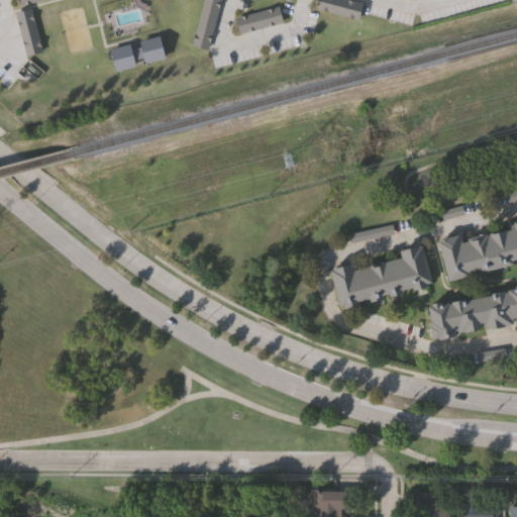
[(15,0),(45,0),(18,8),(15,0)]
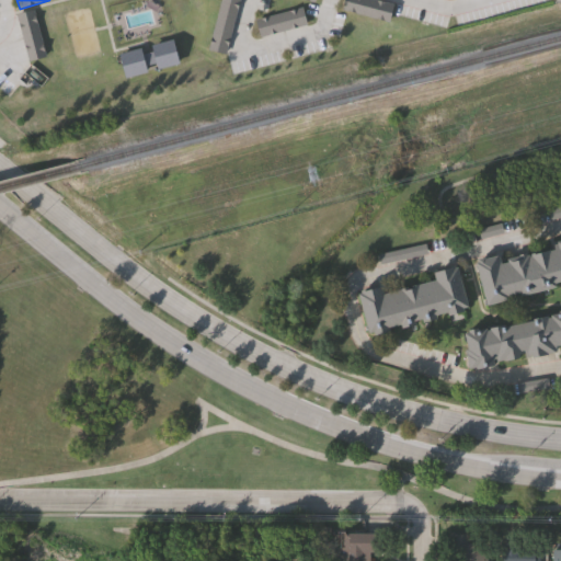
[(221,0),(240,0),(226,54),(208,49),(221,0)]
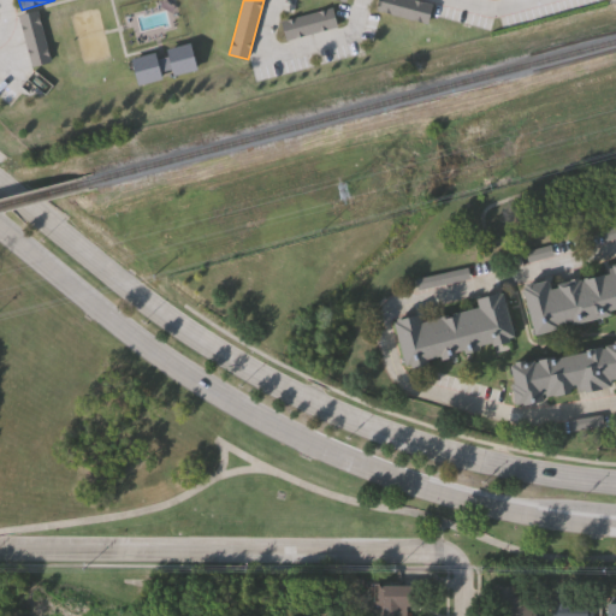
[(378,0),(414,0),(434,5),(430,24),(375,11),(378,0)]
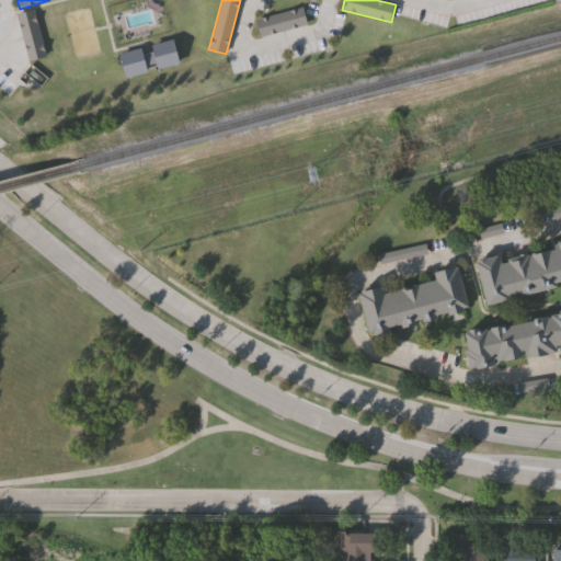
[(254,21),(302,8),(307,25),(259,38),(254,21)]
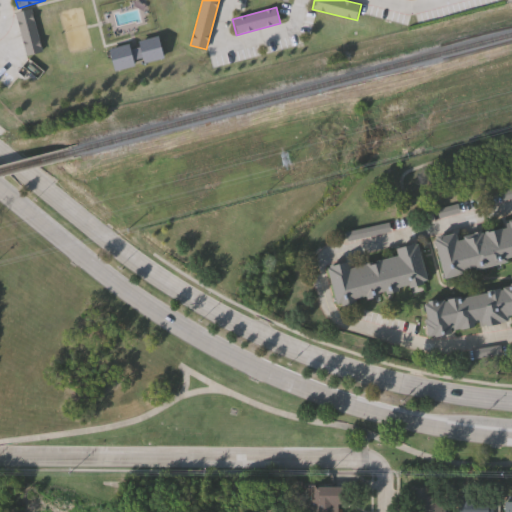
[(13,14),(30,9),(41,53),(24,57),(13,14)]
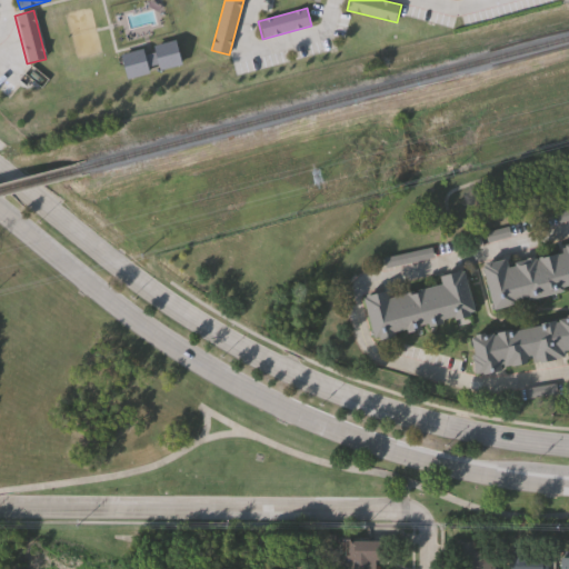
[(118,53),(176,38),(182,65),(125,79),(118,53)]
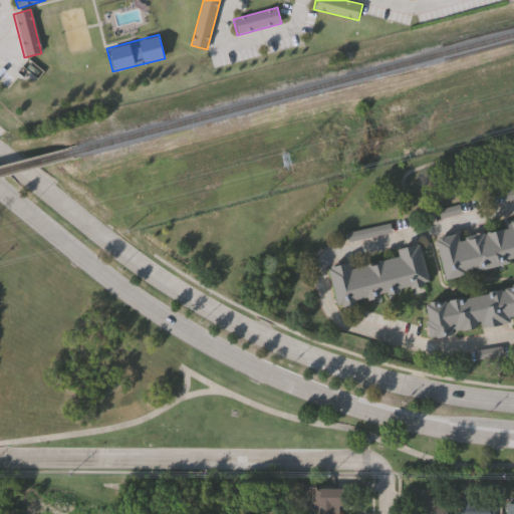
[(513,185),(513,196),(504,199),(502,189),(513,185)]
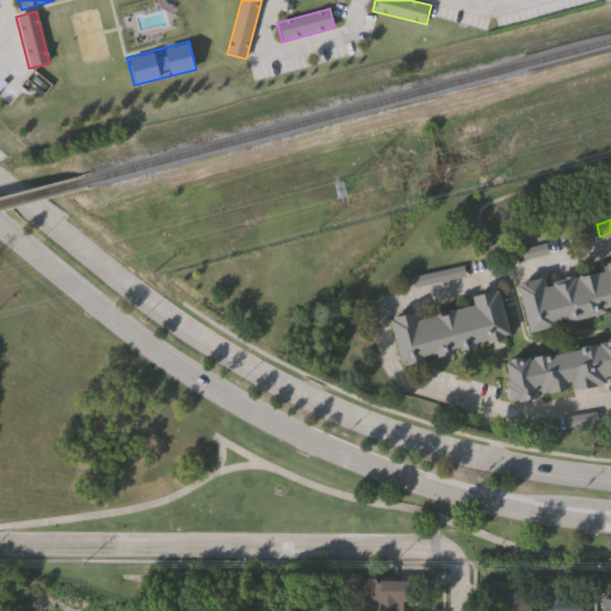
[(574,275),(575,276),(600,270),(599,266),(604,265),(603,263),(610,260),(610,303),(602,306),(604,312),(567,321),(566,316),(551,320),(553,326),(526,332),(514,285),(518,284),(518,281),(525,279),(526,282),(542,277),(544,287),(551,284),(550,281),(574,275)]
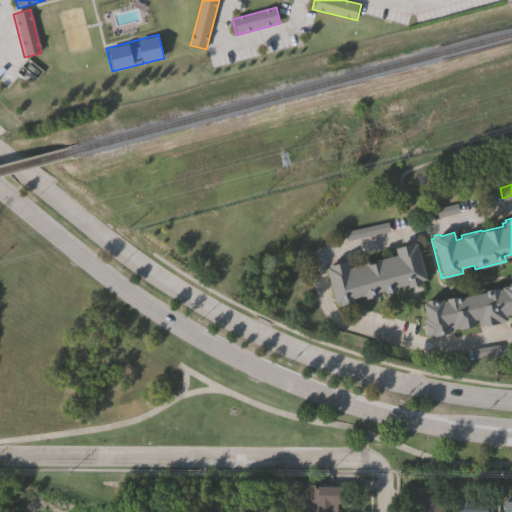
[(389,230),(347,241),(345,233),(387,221),(389,230)]
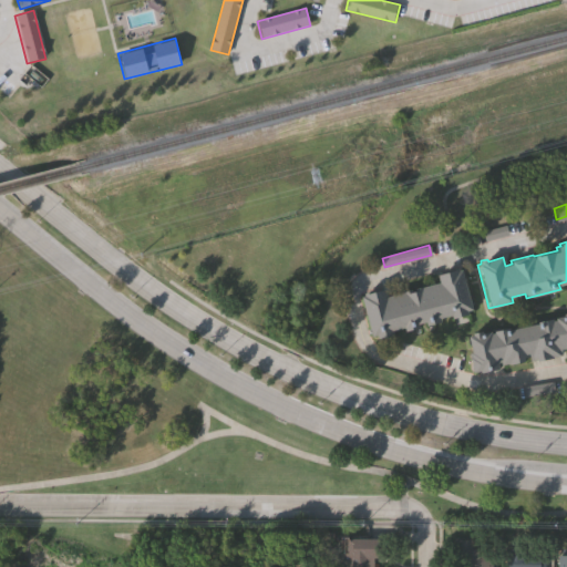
[(437,282),(435,275),(459,269),(459,270),(461,269),(472,310),(467,311),(467,315),(453,318),(452,313),(440,317),(441,321),(428,325),(426,321),(419,323),(420,327),(406,330),(405,326),(394,329),(395,333),(377,339),(375,333),(371,336),(361,297),(363,297),(362,294),(384,288),(387,296),(437,282)]
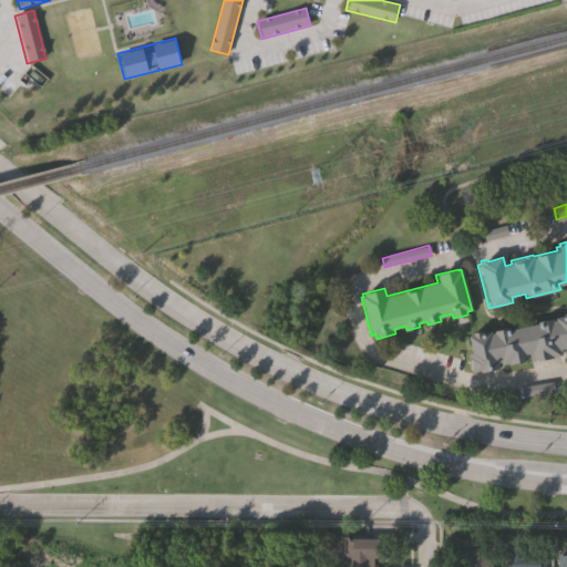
[(566,349),(563,350),(564,356),(554,358),(555,359),(537,363),(536,357),(526,359),(526,363),(509,367),(509,366),(502,367),(502,363),(498,364),(501,371),(482,375),(481,371),(475,373),(472,359),(473,359),(472,353),(473,353),(470,338),(509,328),(511,331),(540,325),(540,322),(566,317),(566,315),(566,313),(566,349)]
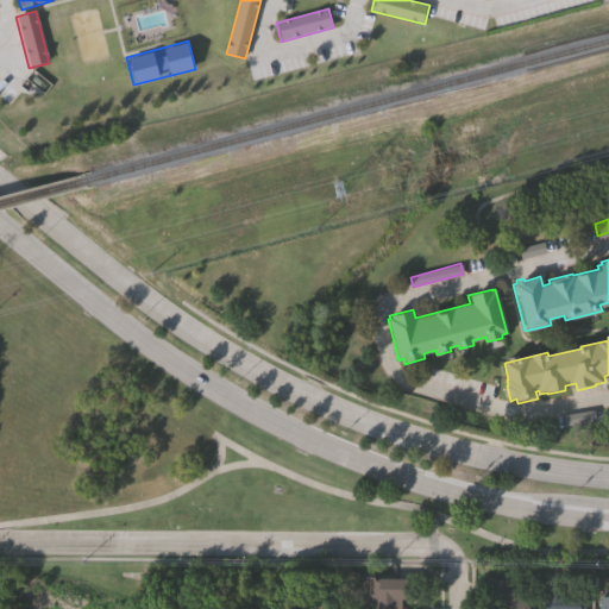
[(410,598),(399,598),(399,608),(369,608),(369,577),(410,577),(410,598)]
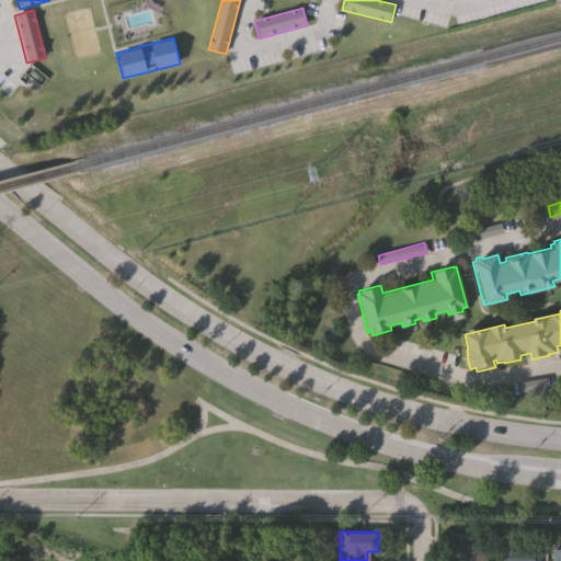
[(500,560),(500,547),(538,548),(537,560),(500,560)]
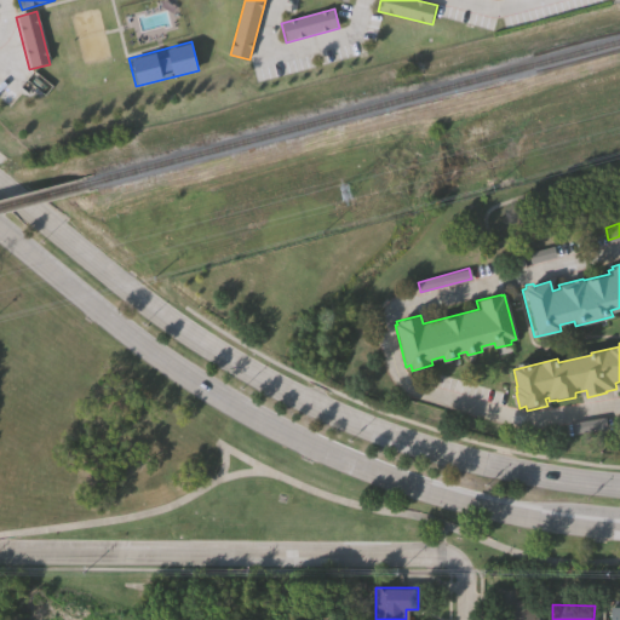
[(619,619),(608,619),(608,606),(619,606),(619,619)]
